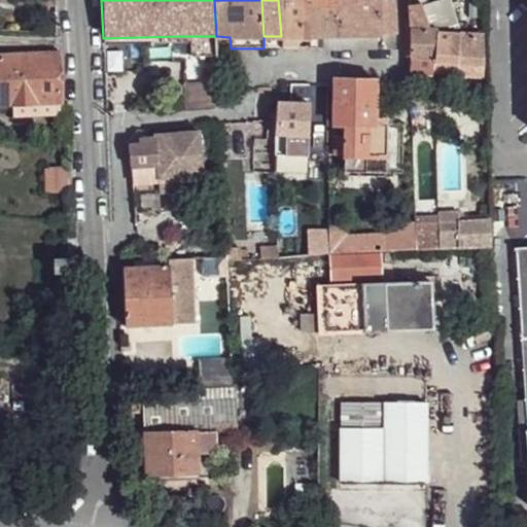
[(278,0),(282,48),(306,48),(306,37),(305,37),(300,9),(299,9),(297,0),(278,0)]
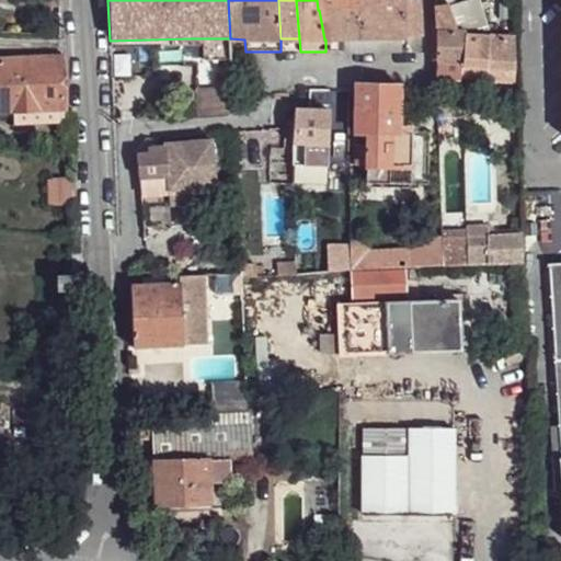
[(317,0),(318,10),(319,10),(324,39),(325,39),(330,39),(330,38),(358,37),(362,38),(357,0),(317,0)]
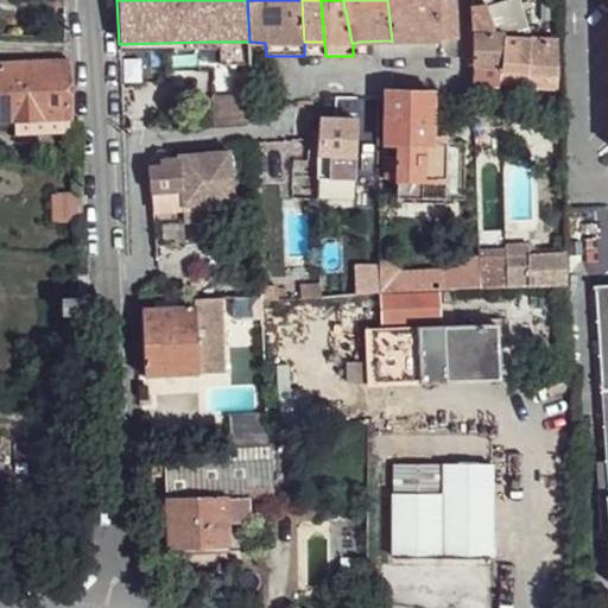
[(387,0),(392,42),(393,40),(393,57),(406,56),(406,40),(442,40),(442,56),(457,56),(454,0),(387,0)]
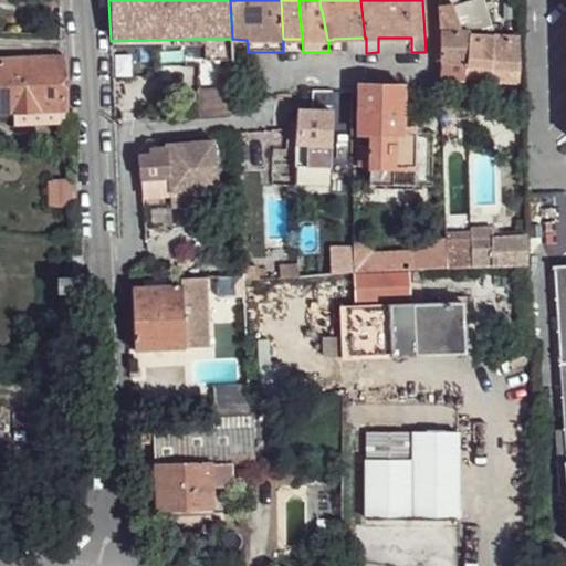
[(477,0),(452,7),(461,31),(469,31),(493,31),(482,0),(477,0)]
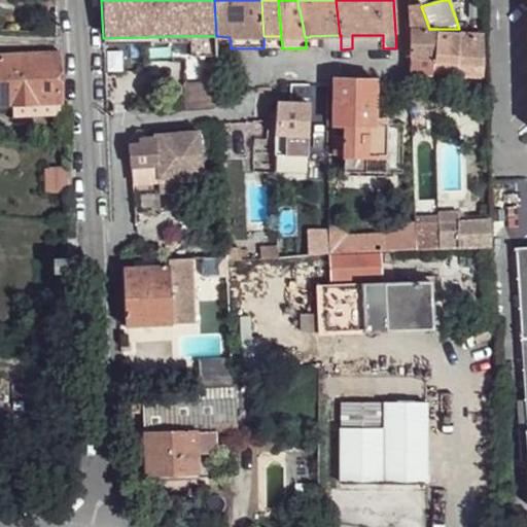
[(409,5),(411,30),(410,60),(410,73),(432,74),(432,73),(433,63),(434,32),(436,32),(436,29),(429,29),(421,6),(420,3),(410,5),(409,5)]
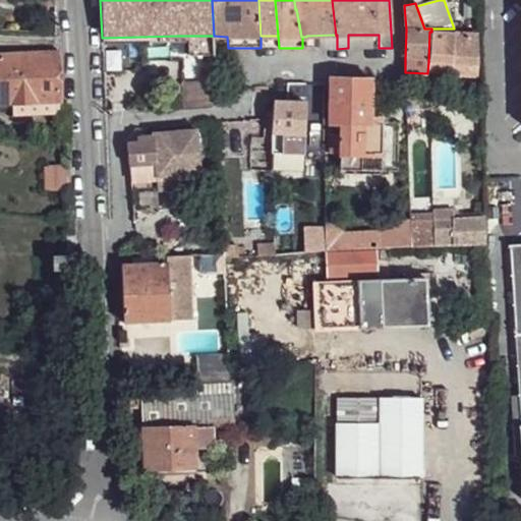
[(429,32),(428,62),(453,64),(452,74),(452,75),(479,77),(479,66),(478,35),(431,32),(429,32)]
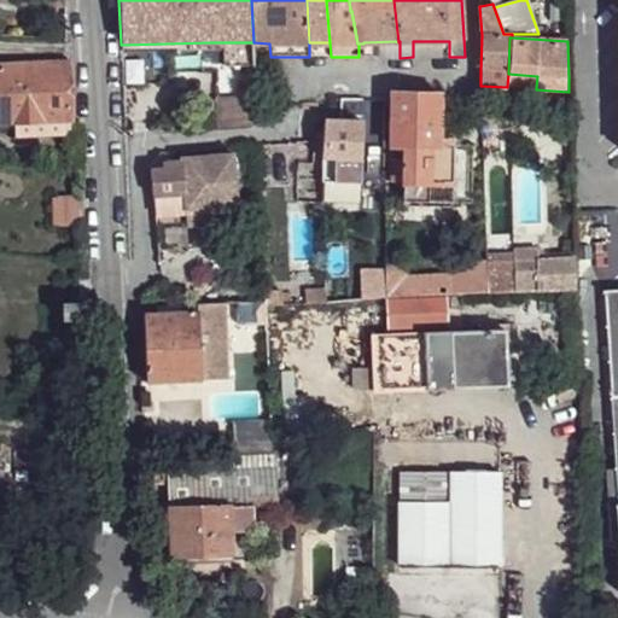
[(395,41),(363,42),(363,44),(363,57),(400,58),(400,41),(398,42),(395,41)]
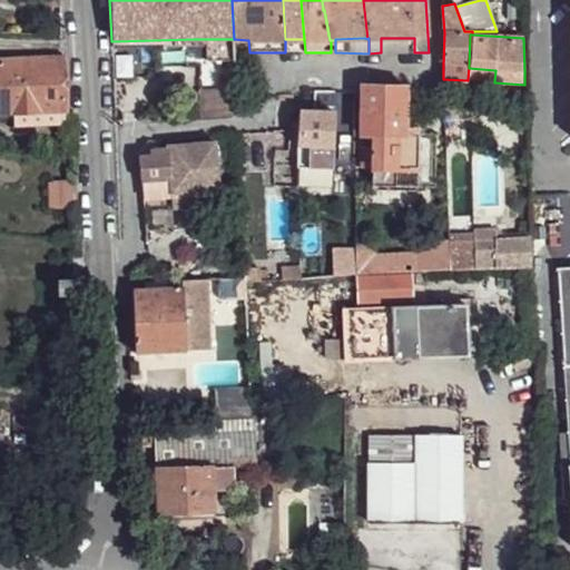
[(414,38),(381,38),(381,52),(414,52),(414,38)]
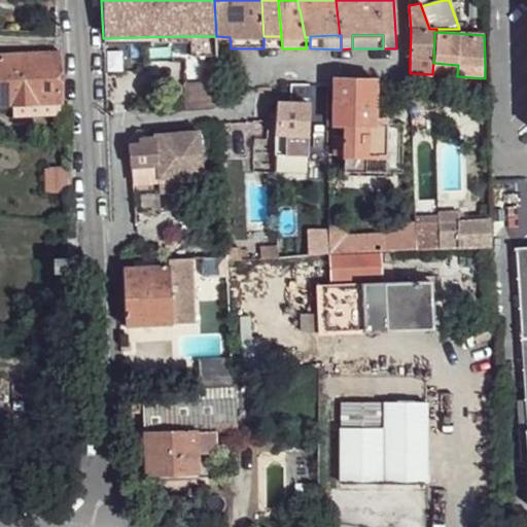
[(216,36),(189,36),(191,55),(216,55),(216,36)]
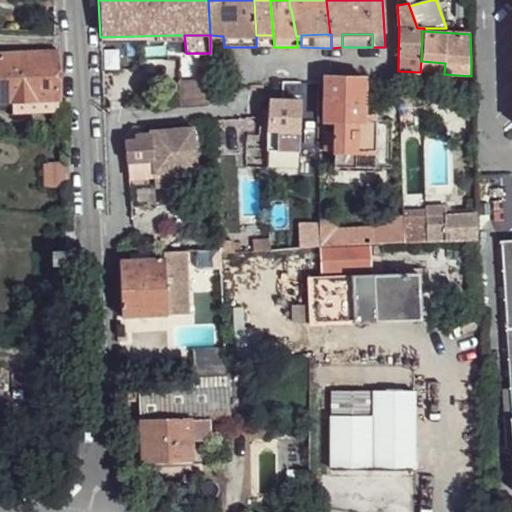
[(273,35),(256,35),(256,47),(274,47),(273,35)]
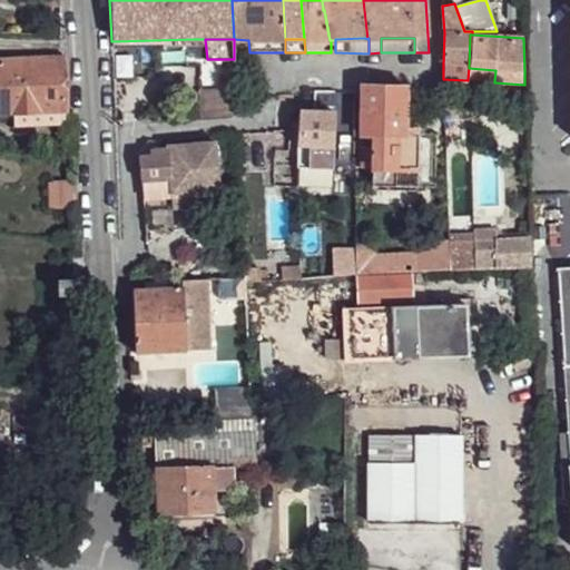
[(0,59),(0,112),(66,110),(64,57),(0,59)]
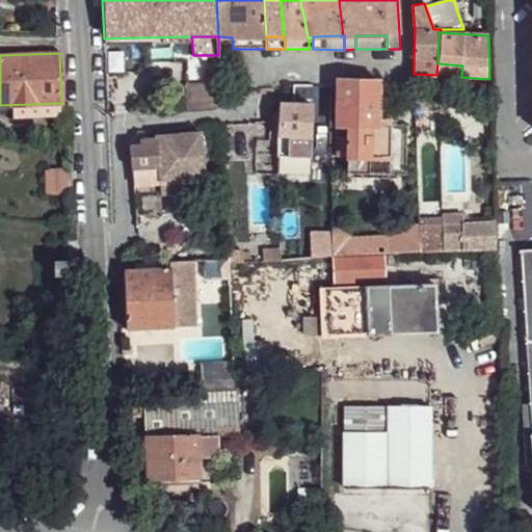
[(462,65),(437,63),(436,74),(461,76),(462,65)]
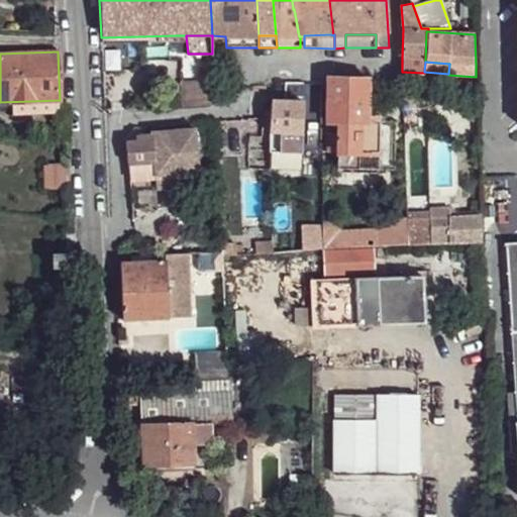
[(327,78),(326,134),(327,134),(327,151),(336,150),(336,170),(379,169),(379,124),(368,124),(369,79),(327,78)]
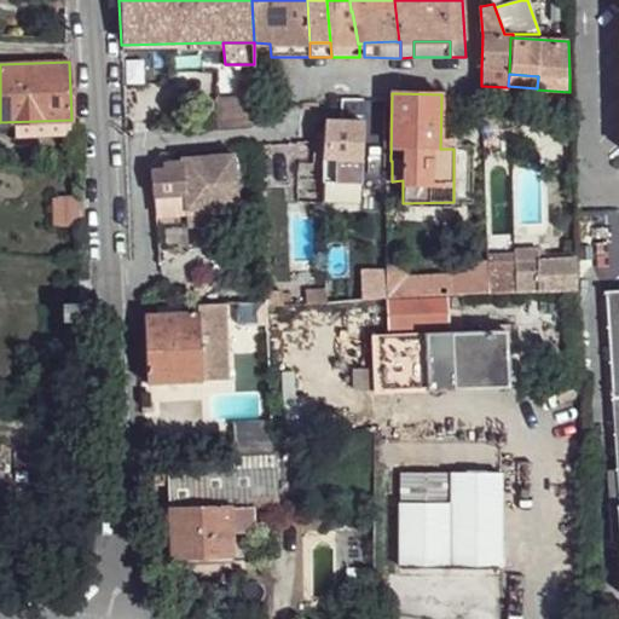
[(215,102),(217,131),(248,128),(252,128),(254,126),(255,123),(255,121),(254,99),(215,102)]
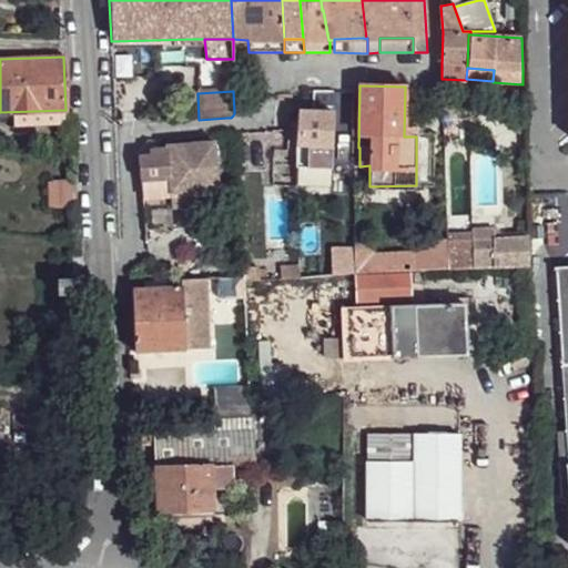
[(517,108),(518,133),(527,134),(526,108),(517,108)]
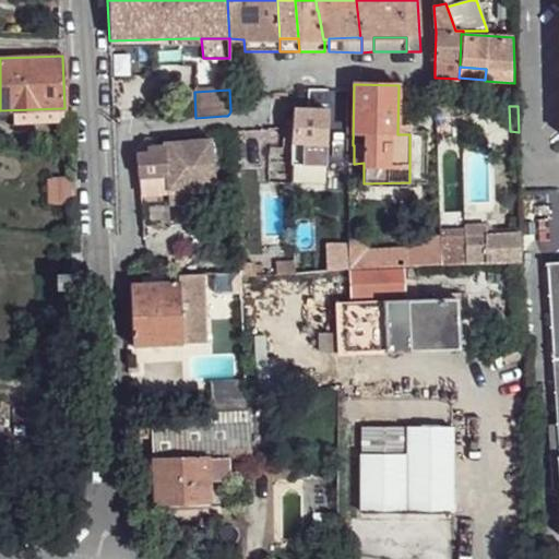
[(294,108),(290,142),(302,143),(301,163),(301,165),(325,166),(328,109),(309,108),(294,108)]
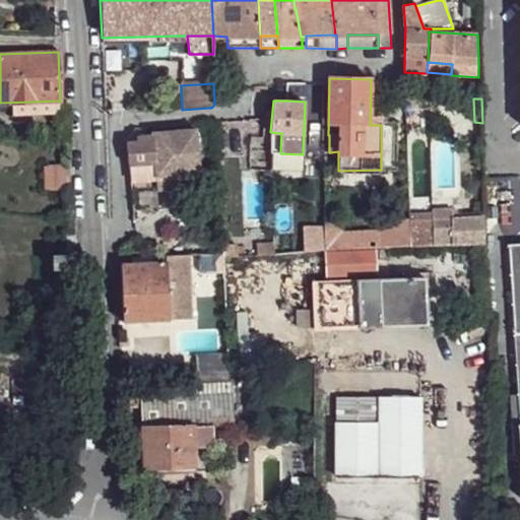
[(153,133),(153,135),(136,136),(137,141),(126,142),(128,166),(142,165),(142,175),(155,174),(157,192),(201,188),(196,129),(153,133)]
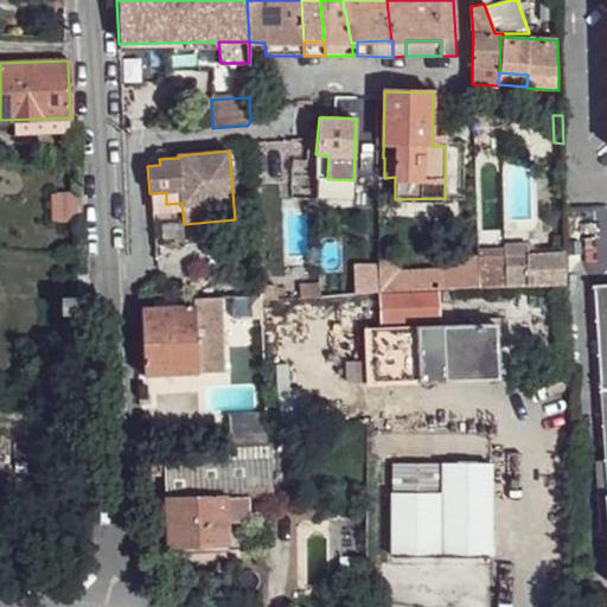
[(328,155),(315,154),(315,161),(318,177),(327,177),(328,155)]
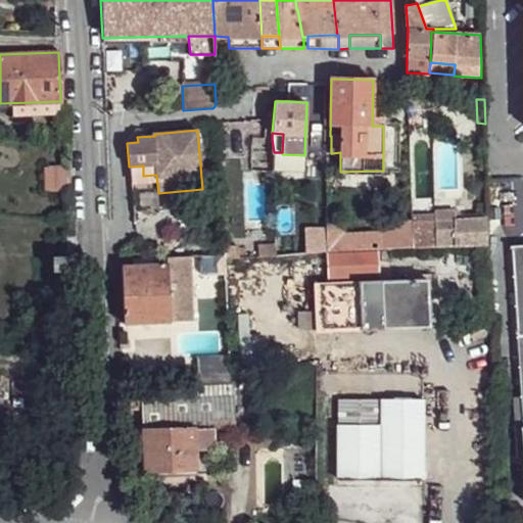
[(143,165),(129,167),(130,177),(143,176),(143,165)]
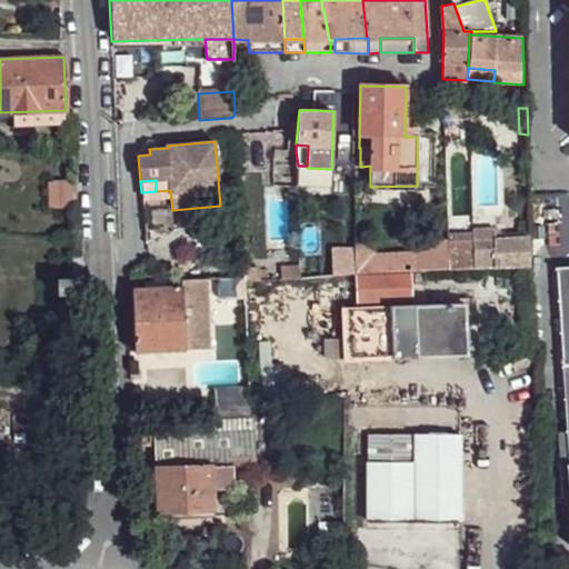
[(49,182),(50,208),(78,208),(77,181),(49,182)]
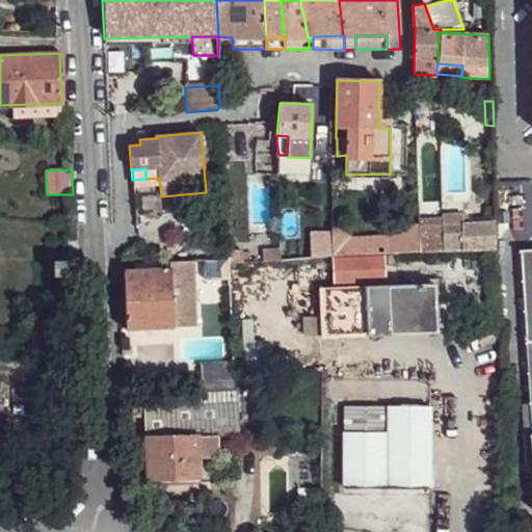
[(419,222),(419,223),(420,253),(443,250),(442,224),(442,220),(419,222)]
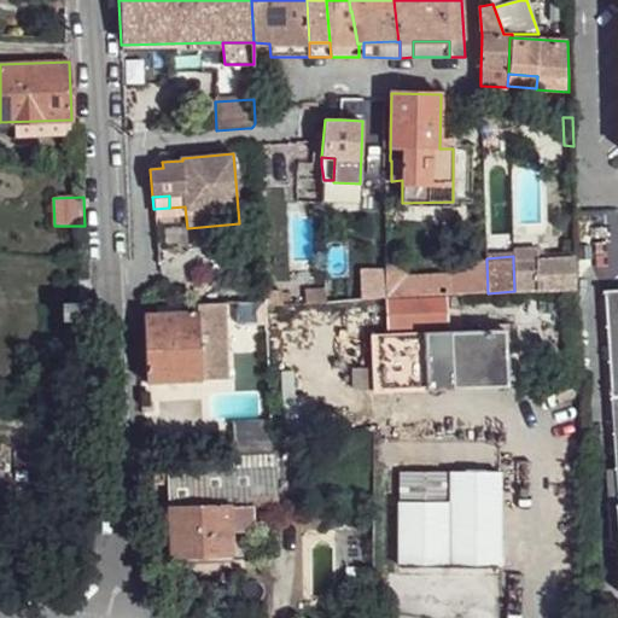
[(575,257),(537,260),(540,290),(575,289),(575,257)]
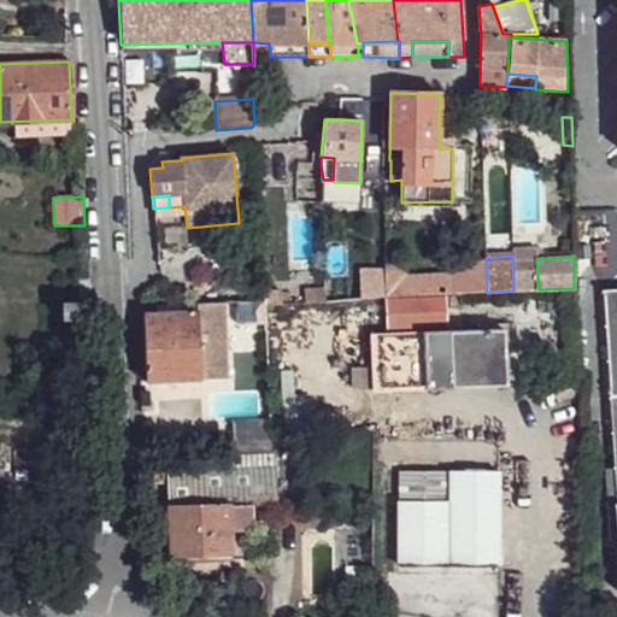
[(385,264),(386,297),(487,293),(486,259),(465,260),(466,272),(406,275),(405,264),(385,264)]
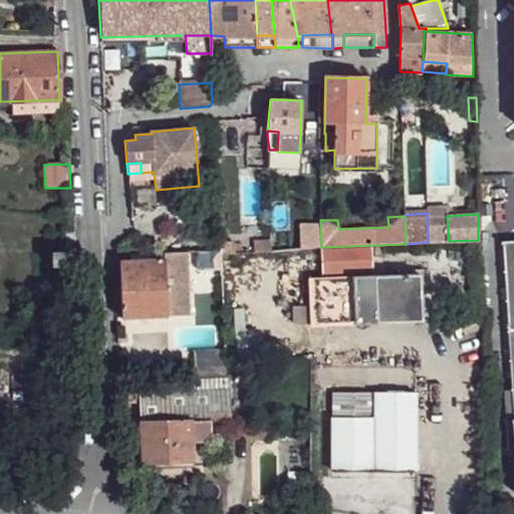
[(427,217),(428,242),(449,241),(447,216),(427,217)]
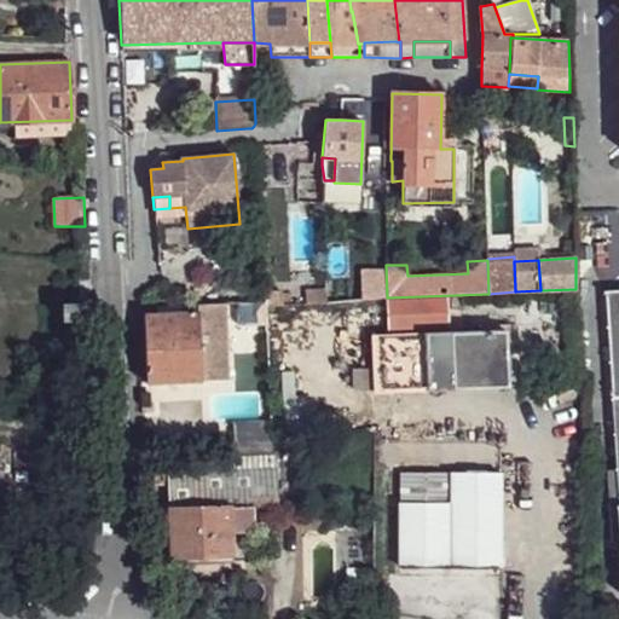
[(307,290),(307,305),(327,304),(325,289),(307,290)]
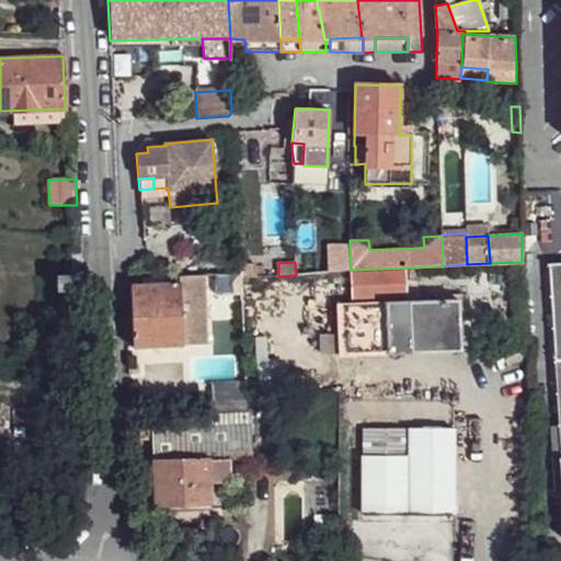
[(560,263),(550,264),(556,362),(560,435),(560,263)]
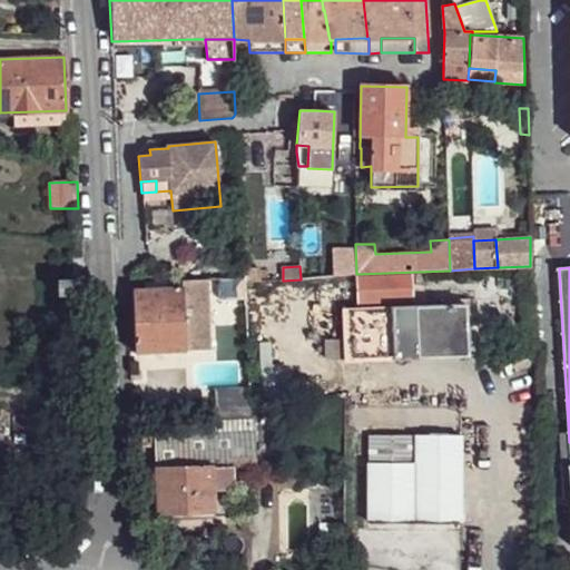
[(244,269),(245,276),(245,282),(261,282),(261,269),(261,268),(244,269)]
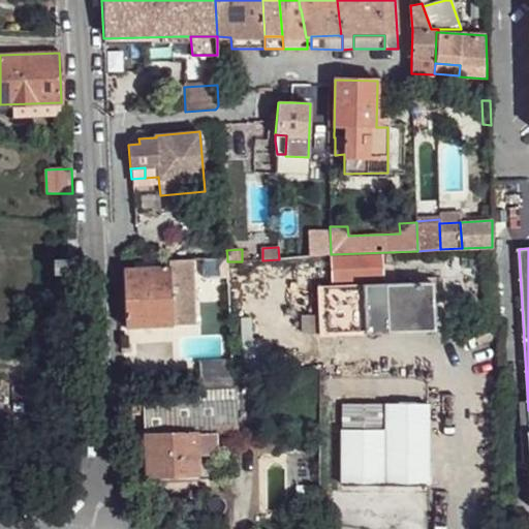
[(227,256),(214,256),(215,269),(227,269),(227,261),(227,256)]
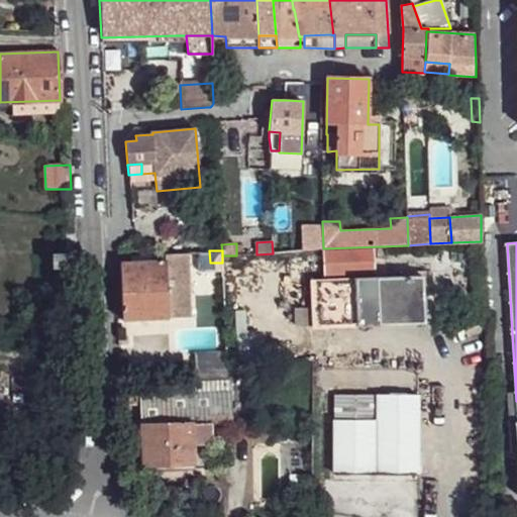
[(120,263),(122,319),(191,316),(188,252),(131,254),(132,263),(120,263)]
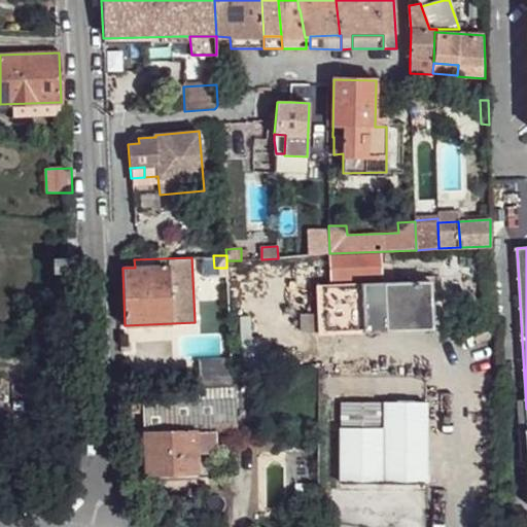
[(53,259),(54,272),(69,272),(68,259),(53,259)]
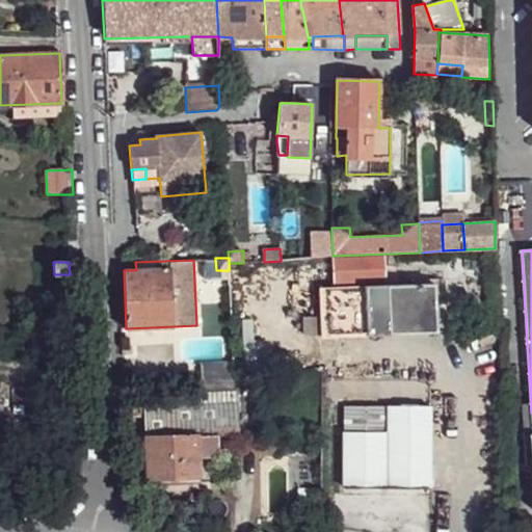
[(319,288),(321,336),(436,331),(434,284),(319,288)]
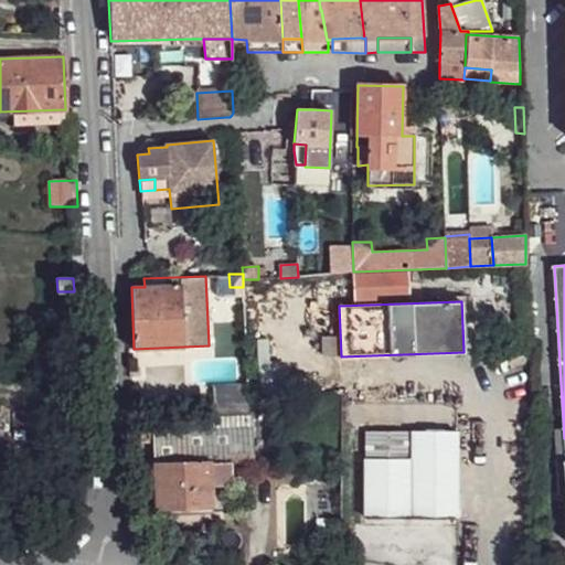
[(213,385),(215,416),(249,414),(248,400),(247,384),(213,385)]
